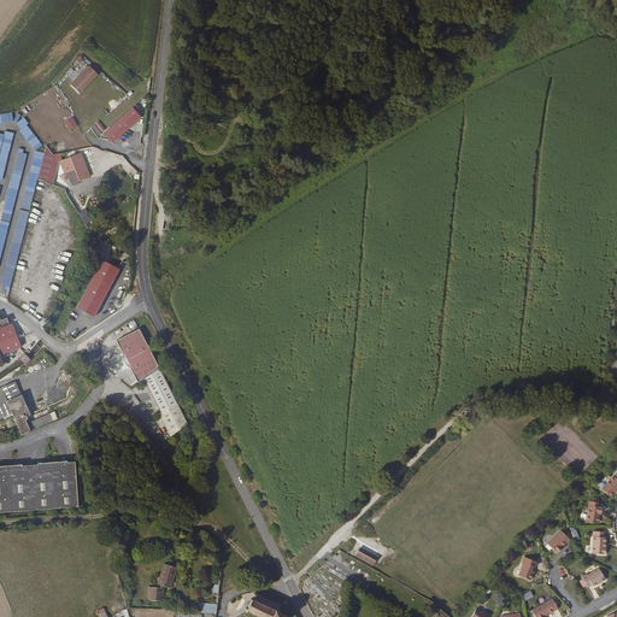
[(77,98),(95,80),(88,71),(69,90),(77,98)]
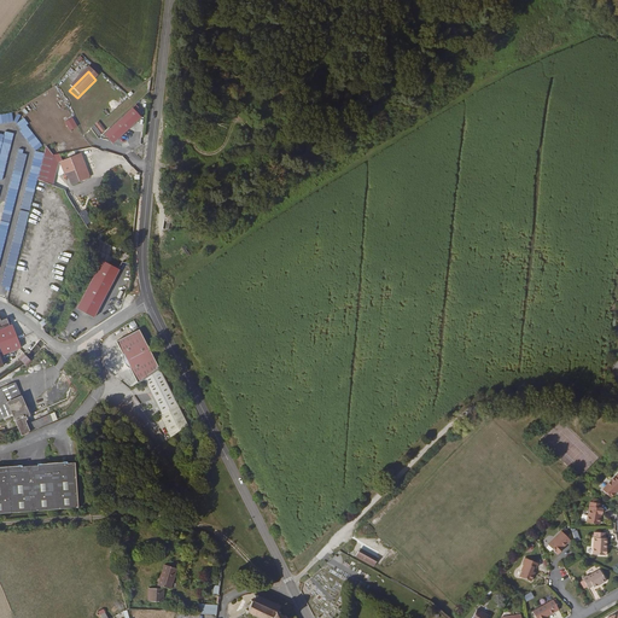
[(114,144),(143,117),(133,108),(105,134),(114,144)]
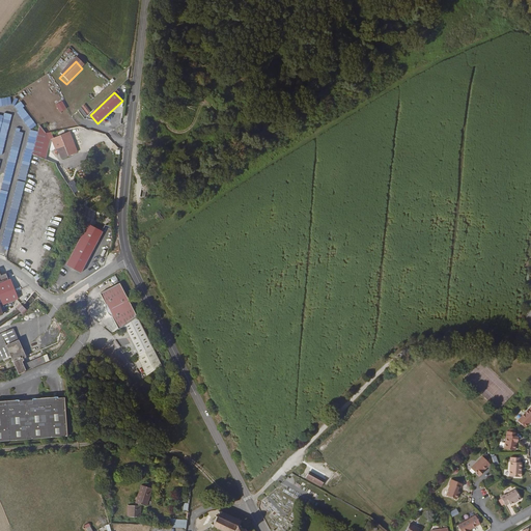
[(36,124),(18,99),(11,104),(31,130),(36,124)]
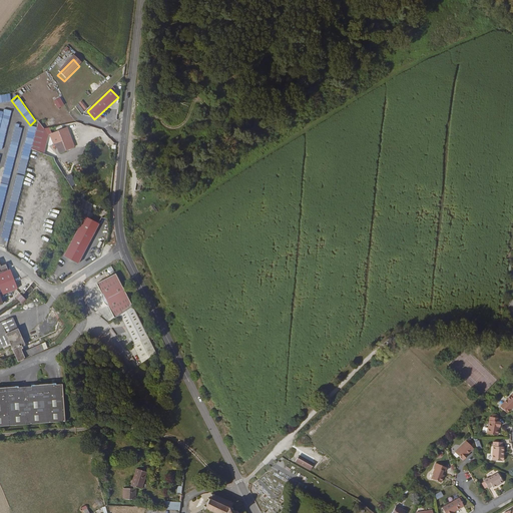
[(54,101),(58,109),(65,105),(61,97),(54,101)]
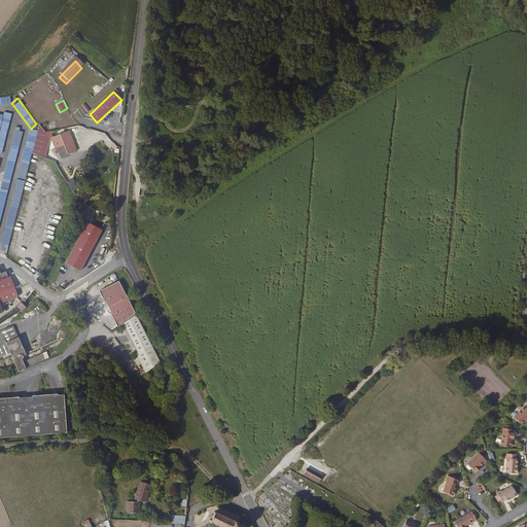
[(84,103),(78,108),(84,116),(91,111),(84,103)]
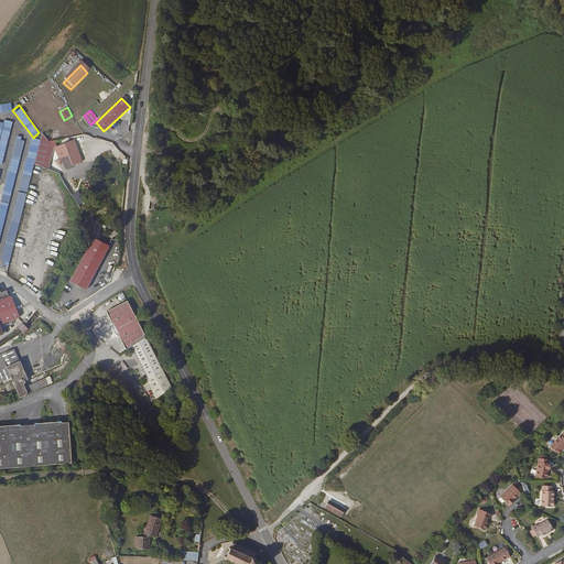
[(0,121),(0,163),(3,164),(12,121),(4,120),(4,123),(0,121)]
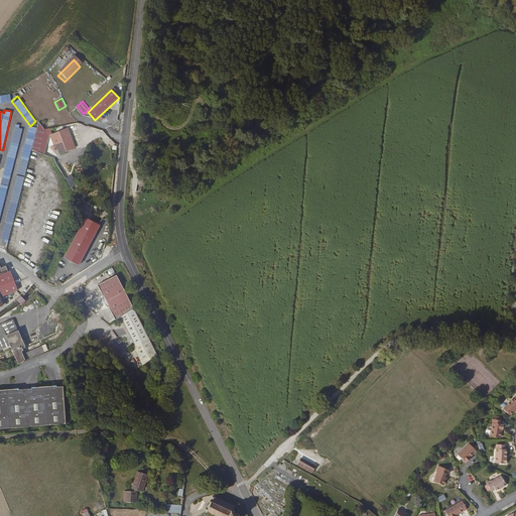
[(14,124),(0,188),(0,225),(0,226),(22,125),(14,124)]
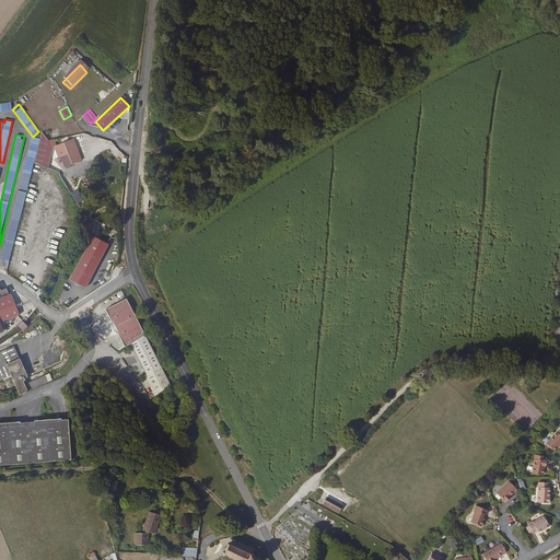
[(62,168),(71,166),(65,143),(56,146),(62,168)]
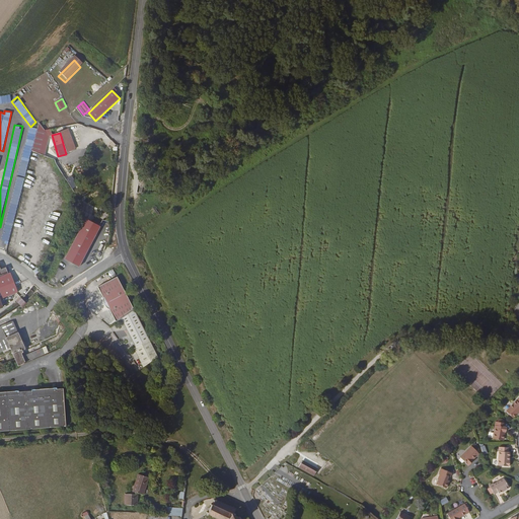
[(39,182),(38,186),(52,189),(54,173),(46,171),(41,171),(40,175),(39,182)]
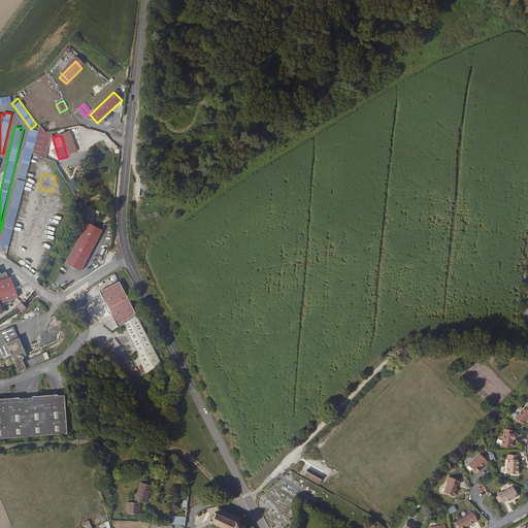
[(7,259),(21,262),(31,218),(29,217),(37,179),(28,176),(7,259)]
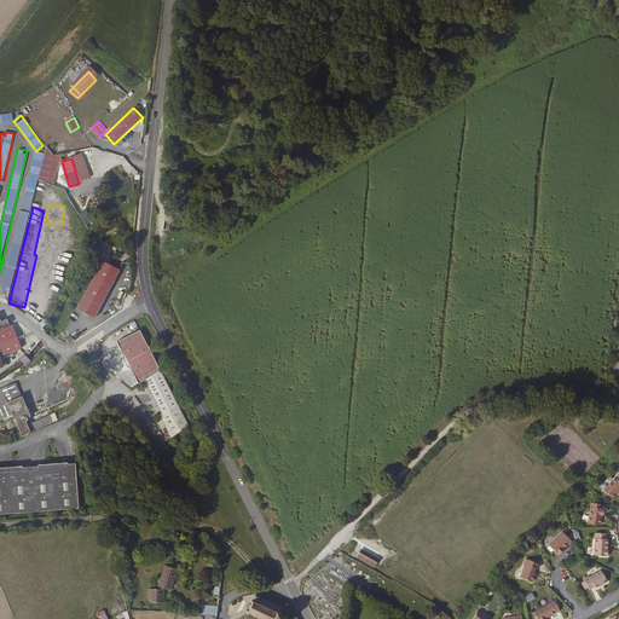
[(86,209),(79,213),(86,226),(93,223),(86,209)]
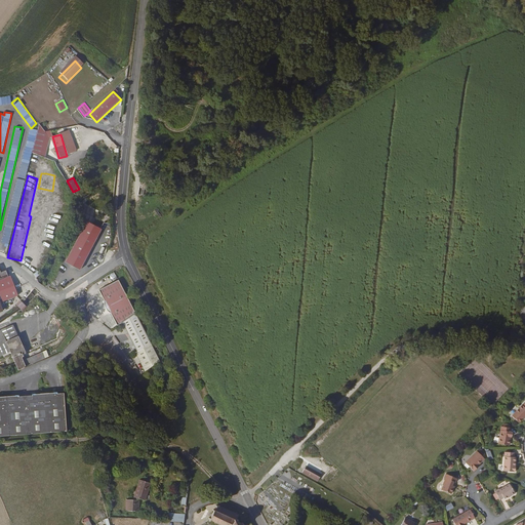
[(103,229),(87,221),(67,264),(82,271),(103,229)]
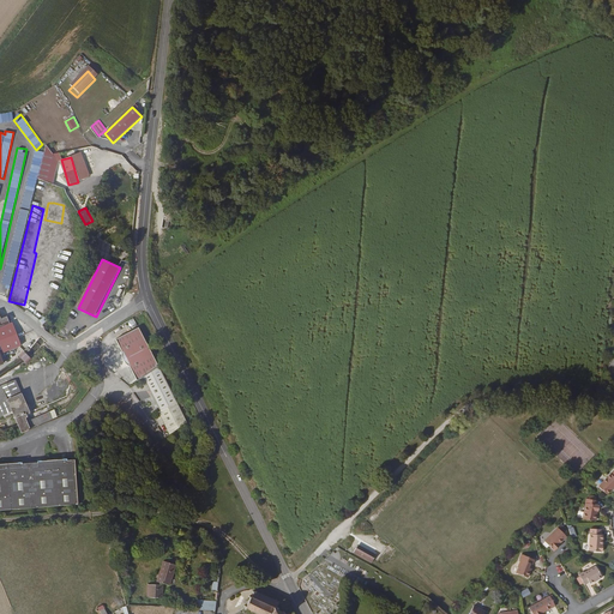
[(0,353),(20,345),(11,323),(8,314),(0,318),(0,315),(0,363),(1,363),(0,359),(0,353)]
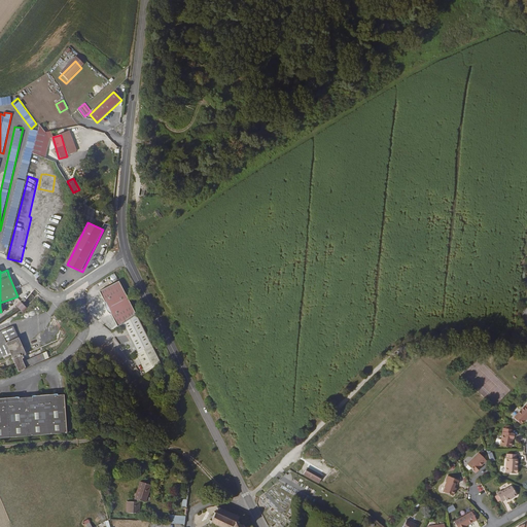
[(144,340),(112,278),(91,288),(97,300),(96,301),(97,306),(101,311),(102,311),(109,324),(115,320),(130,348),(129,349),(138,369),(154,360),(144,340)]
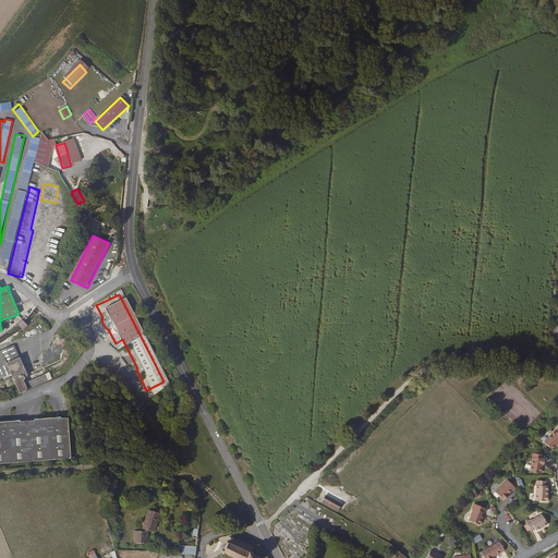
[(15,359),(10,346),(0,349),(0,375),(9,373),(10,373),(16,390),(46,381),(43,373),(26,377),(19,358),(15,359)]
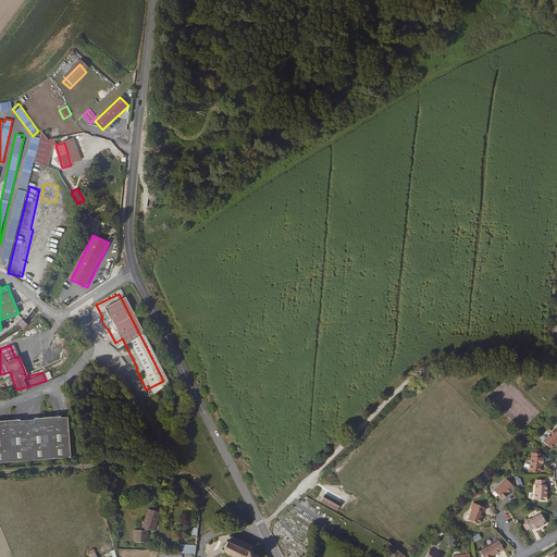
[(44,460),(71,457),(69,418),(61,418),(61,417),(58,416),(42,418),(33,418),(33,420),(19,421),(19,420),(0,420),(0,462),(7,462),(44,460)]
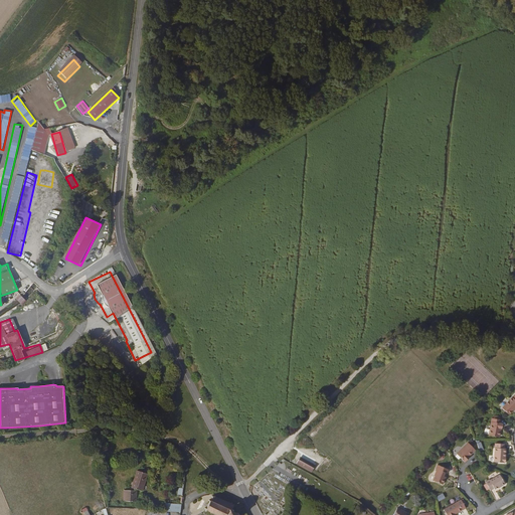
[(509,414),(514,406),(514,392),(514,393),(502,407),(509,414)]
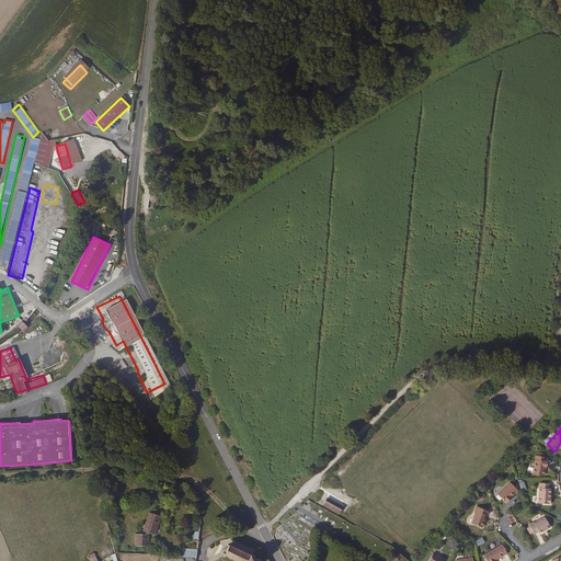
[(545,460),(545,456),(535,455),(531,474),(545,477),(547,460),(545,460)]
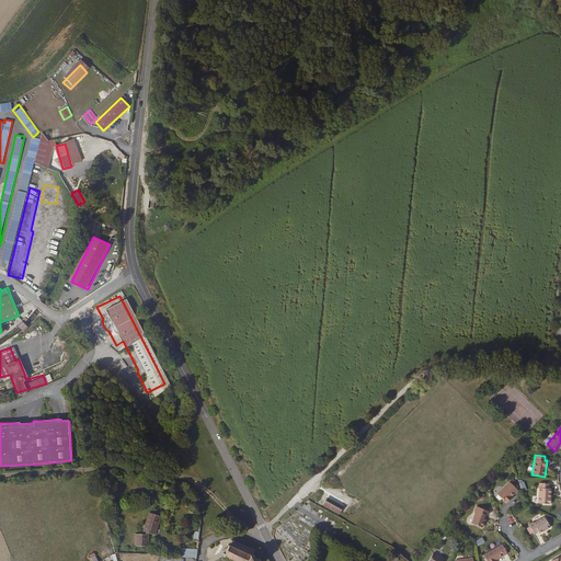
[(515,493),(518,489),(511,481),(499,493),(507,503),(516,494),(515,493)]
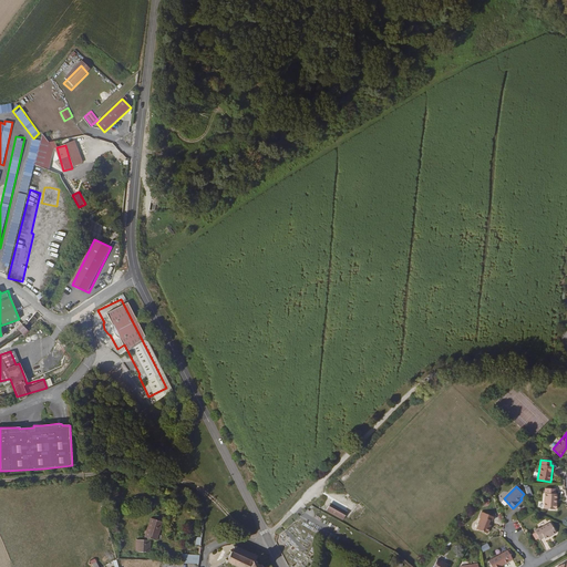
[(555,502),(555,487),(544,487),(543,508),(556,509),(556,502),(555,502)]
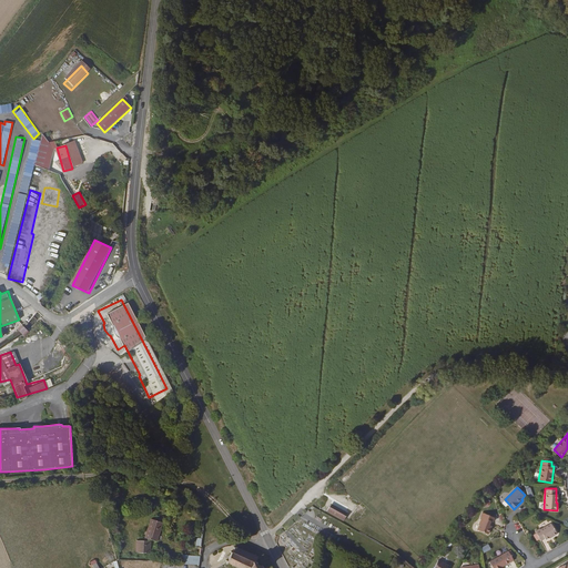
[(332,504),(327,511),(344,521),(348,514),(332,504)]
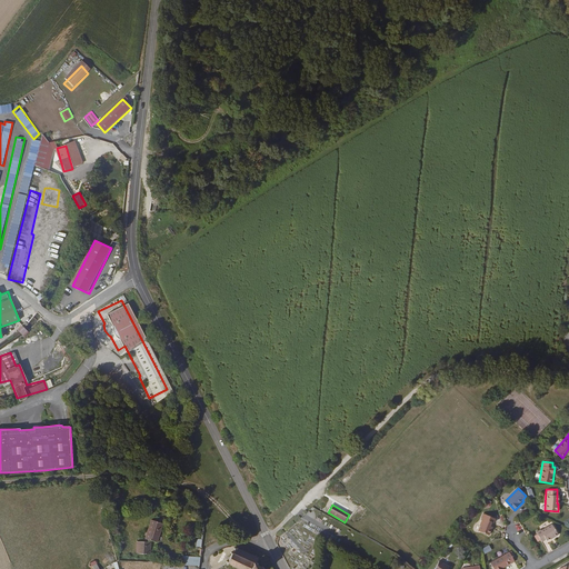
[(493,522),(496,517),(482,512),(481,518),(482,518),(479,525),(480,526),(478,530),(489,535),(492,527),(490,526),(491,521),(493,522)]
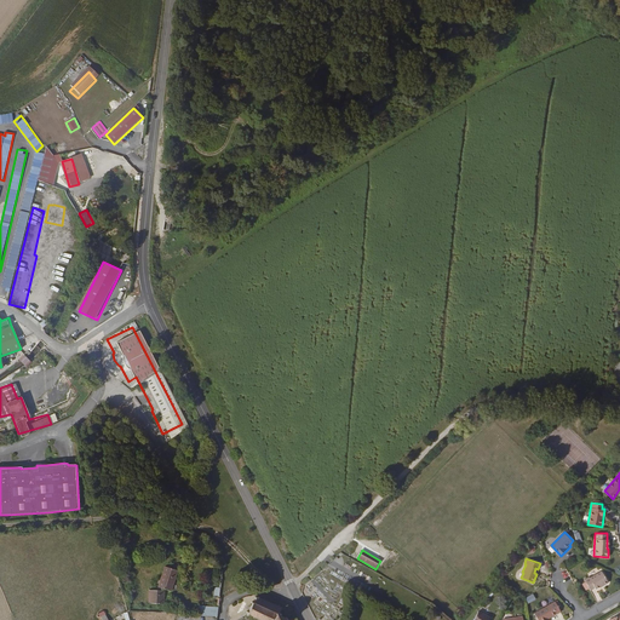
[(145,603),(159,604),(159,603),(160,603),(161,590),(167,591),(174,570),(162,567),(155,587),(155,591),(145,590),(145,603)]
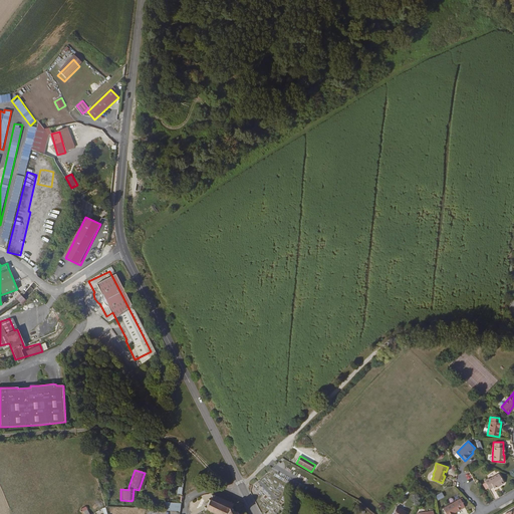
[(503,482),(498,474),(487,480),(487,479),(483,481),(488,490),(496,486),(497,487),(504,484),(503,482)]
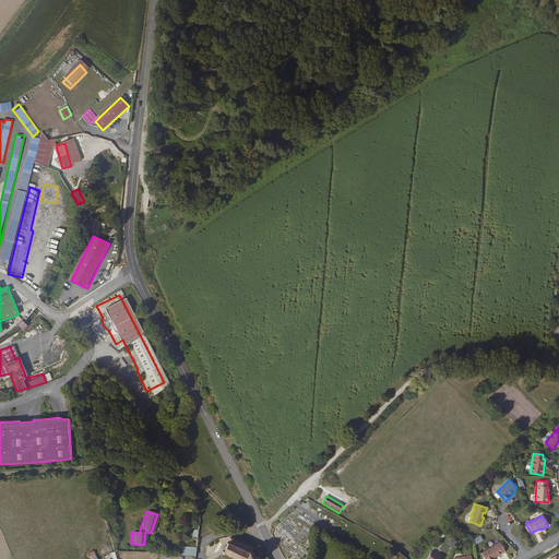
[(482,535),(474,538),(476,544),(484,540),(482,535)]
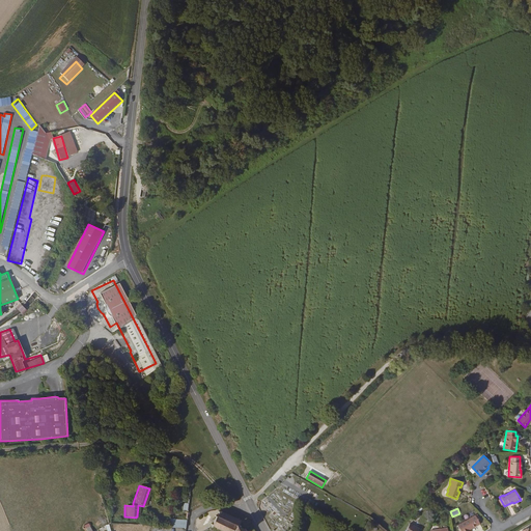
[(243,530),(243,529),(243,528),(242,527),(241,528),(238,527),(239,525),(236,524),(238,522),(239,523),(240,521),(238,520),(238,521),(232,519),(233,518),(232,516),(231,518),(227,515),(228,514),(227,513),(226,514),(223,513),(223,512),(222,511),(221,512),(218,510),(218,509),(217,510),(216,509),(216,510),(216,511),(215,514),(214,514),(213,515),(214,516),(213,518),(212,521),(211,523),(208,524),(210,525),(210,526),(211,527),(212,526),(214,527),(214,528),(215,529),(215,528),(219,529),(219,530),(220,530),(221,530),(241,530),(242,530),(243,530)]
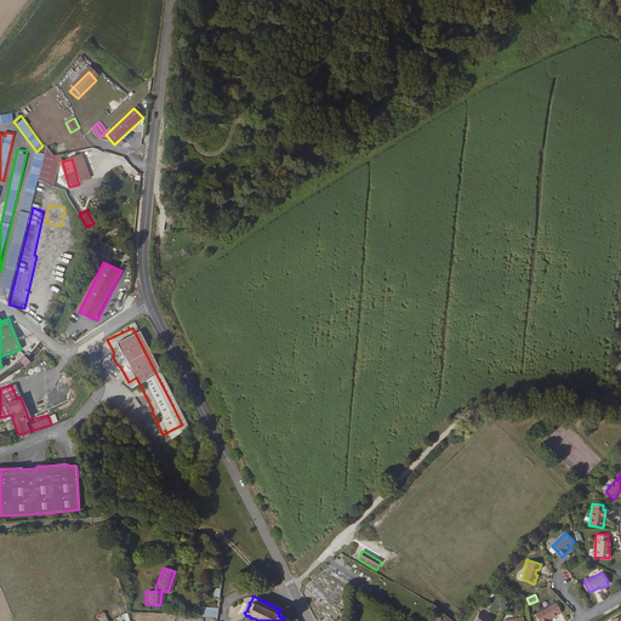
[(562,611),(556,602),(534,615),(537,620),(548,620),(562,611)]
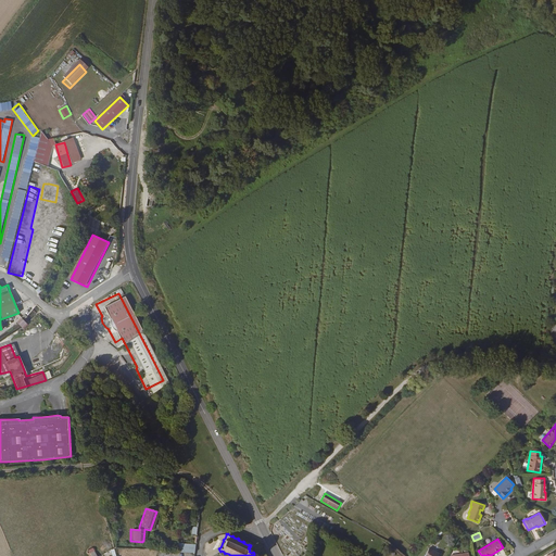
[(175,544),(175,552),(192,553),(193,544),(175,544)]
